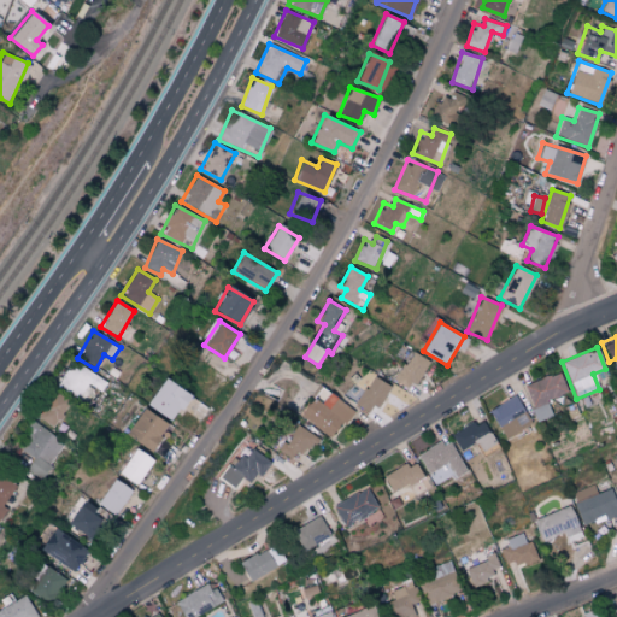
[(428,360),(411,351),(394,381),(411,391),(428,360)]
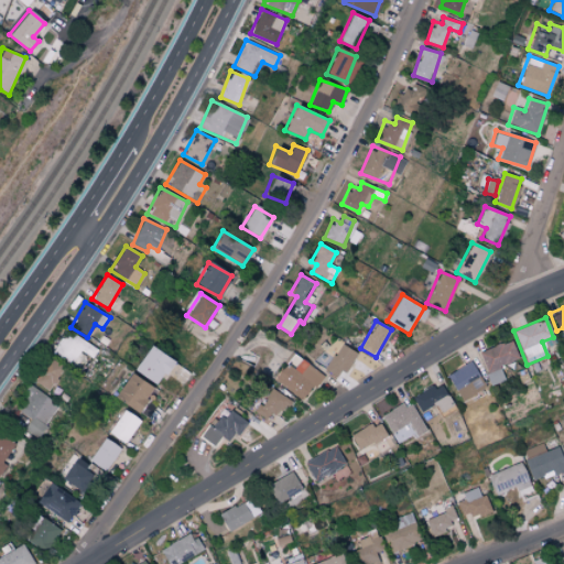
[(53,354),(71,365),(79,350),(93,358),(98,350),(67,331),(53,354)]
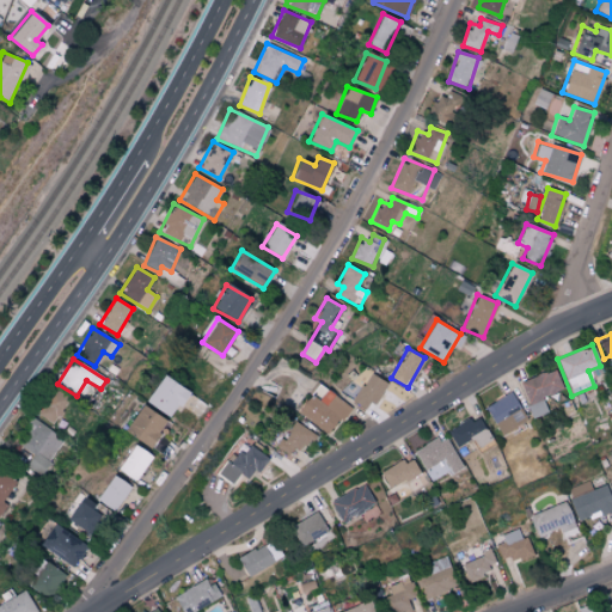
[(549,412),(543,398),(563,389),(554,368),(519,384),(534,418),(549,412)]
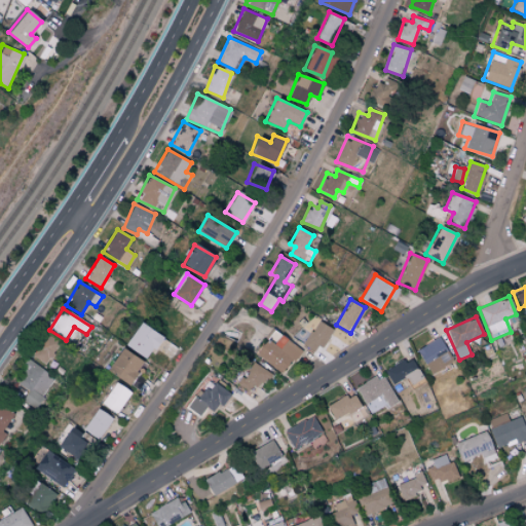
[(317,353),(331,329),(316,321),(303,345),(317,353)]
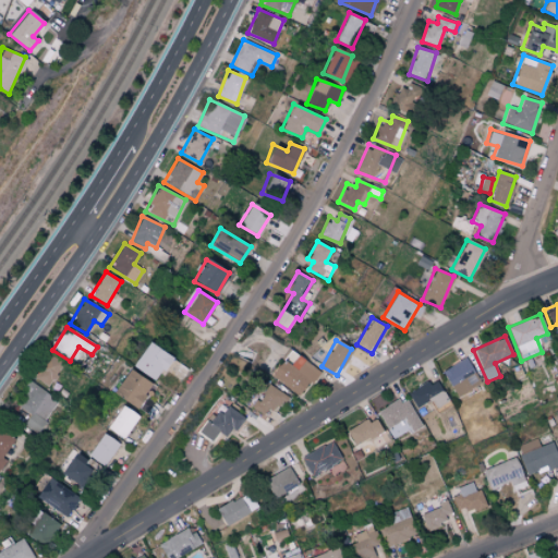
[(158,381),(171,355),(145,342),(132,368),(158,381)]
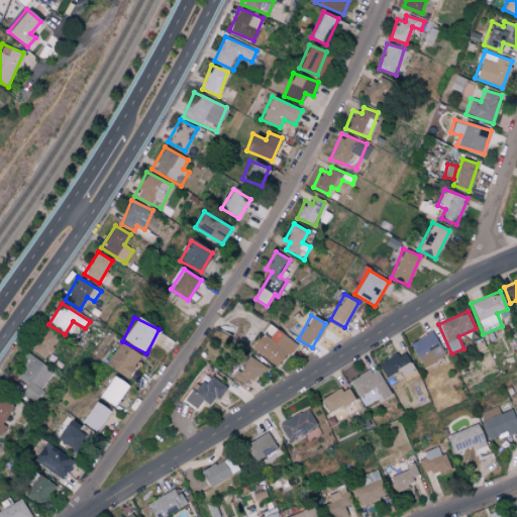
[(58,336),(44,328),(30,350),(44,358),(58,336)]
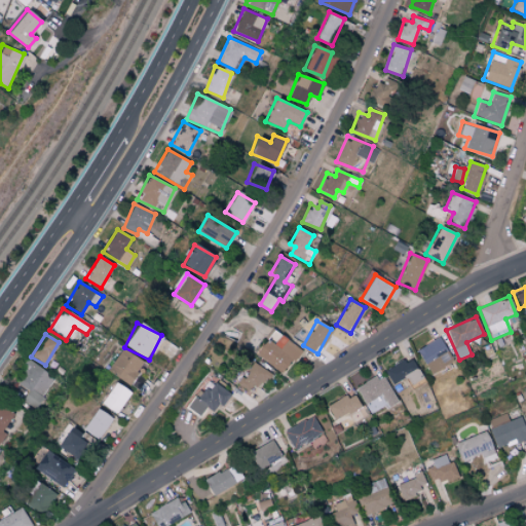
[(300,349),(280,335),(274,343),(267,338),(255,354),(282,374),(300,349)]
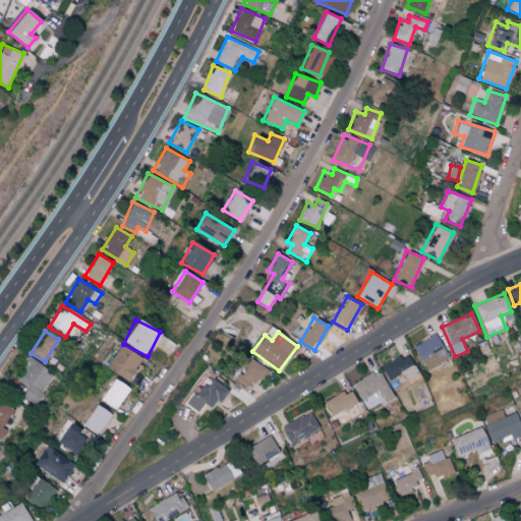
[(448,358),(435,334),(412,346),(425,370),(448,358)]
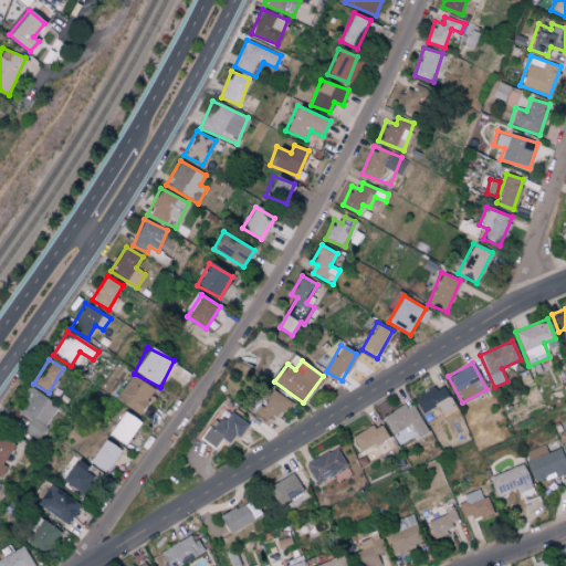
[(113,398),(139,415),(155,389),(127,374),(113,398)]
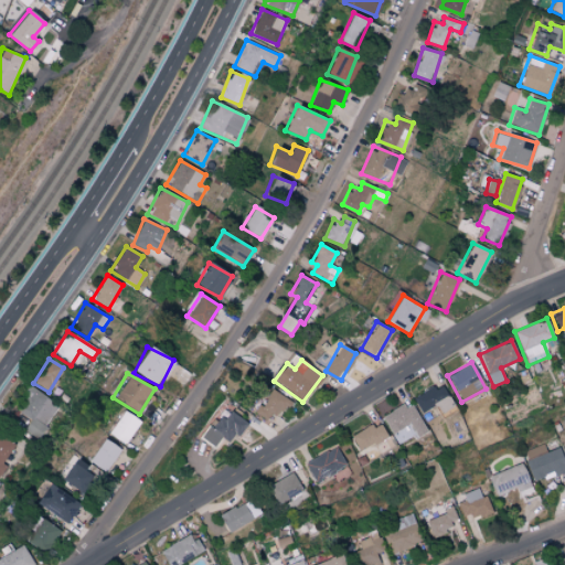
[(413,397),(420,413),(436,406),(439,414),(454,407),(443,384),(413,397)]
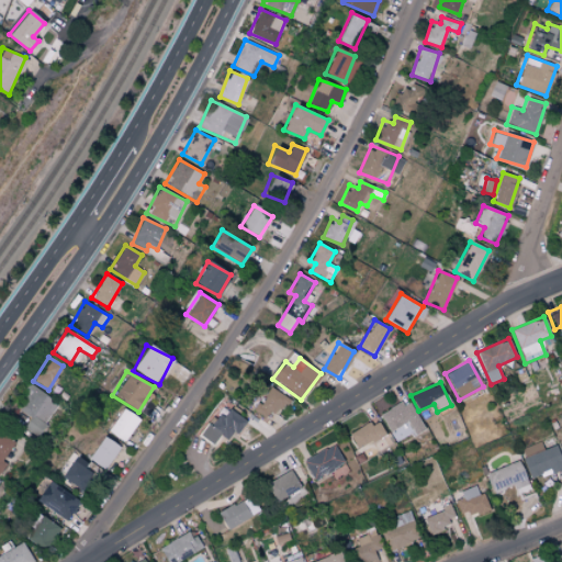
[(30,417),(23,428),(37,436),(58,403),(30,384),(14,408),(30,417)]
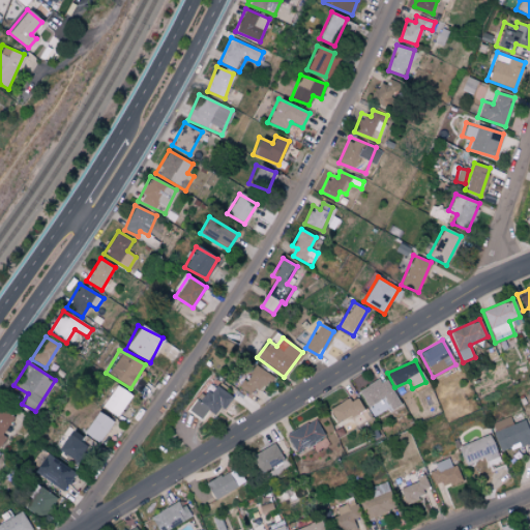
[(241,387),(251,393),(257,385),(264,389),(273,376),(256,364),(241,387)]
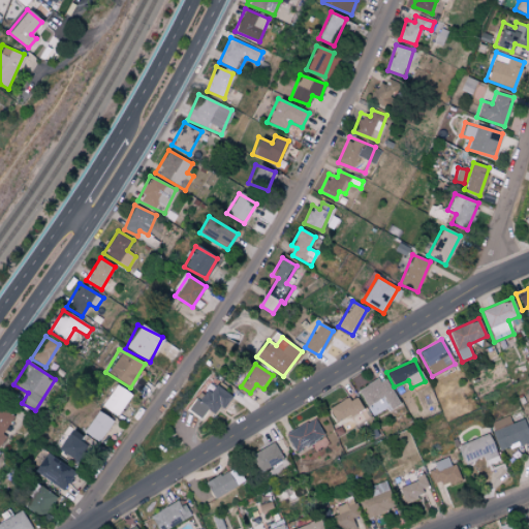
[(381,375),(356,392),(374,416),(387,407),(390,410),(401,403),(381,375)]
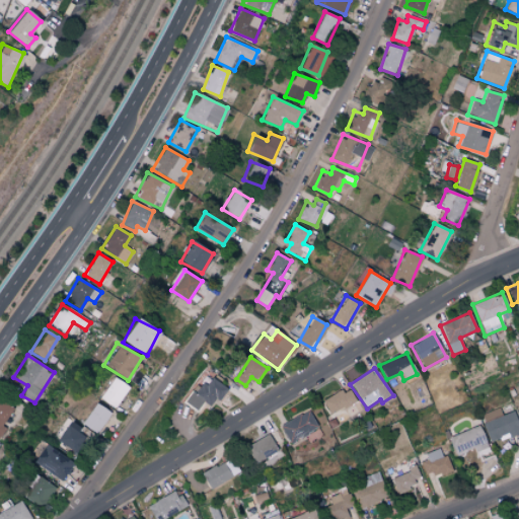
[(211,408),(226,388),(209,374),(187,402),(197,411),(204,401),(211,408)]
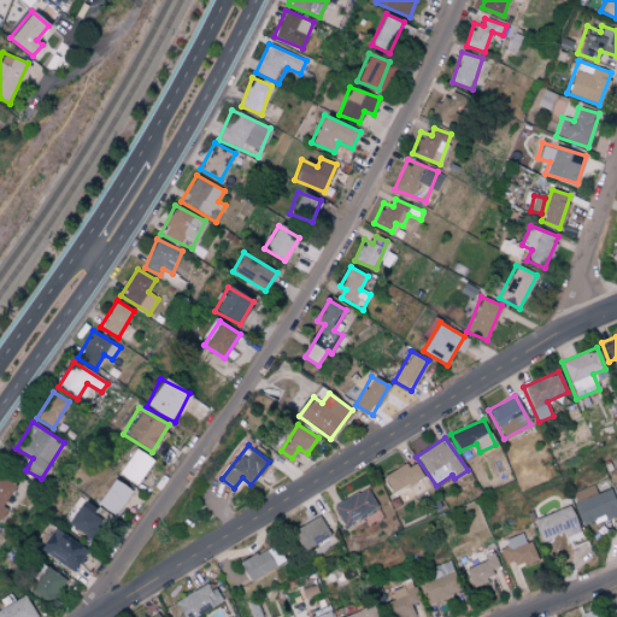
[(154,460),(136,448),(119,474),(137,486),(154,460)]
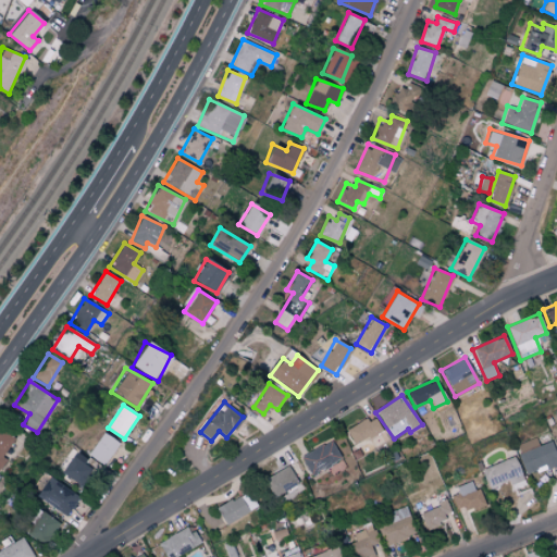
[(383,431),(375,416),(346,430),(354,445),(383,431)]
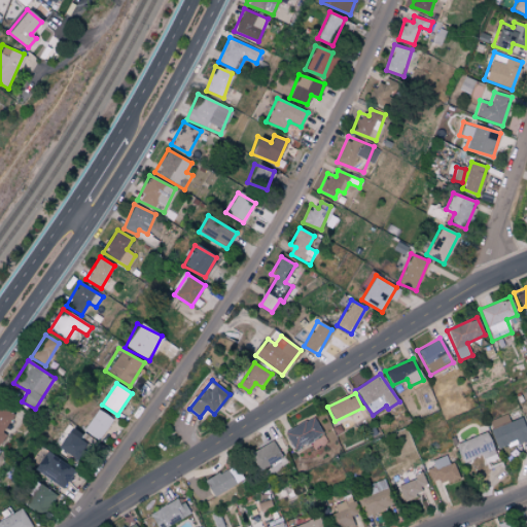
[(0,441),(15,414),(0,405),(0,441)]
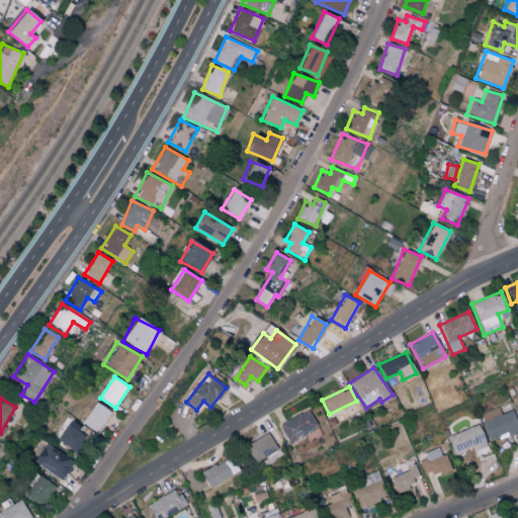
[(99,433),(110,411),(93,402),(82,424),(99,433)]
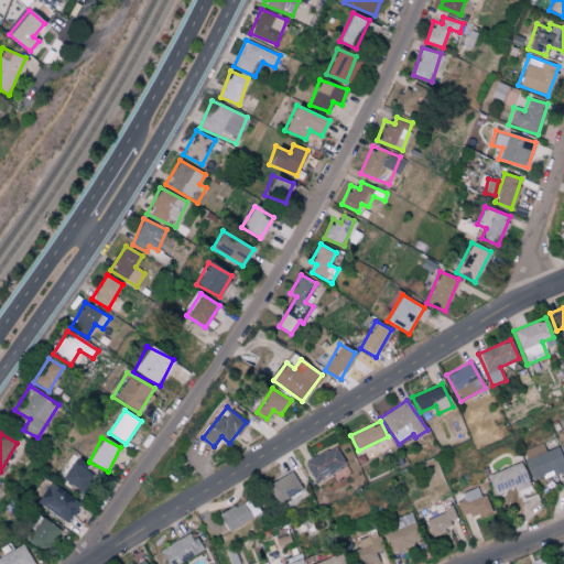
[(345,467),(336,447),(304,461),(313,480),(345,467)]
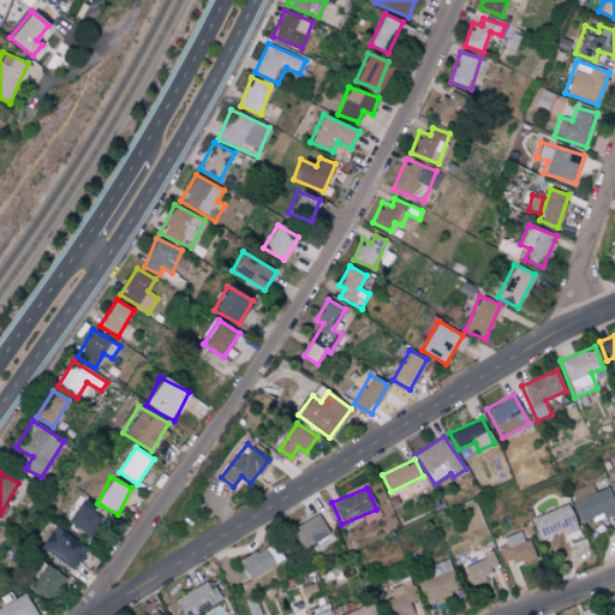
[(573,501),(580,523),(603,514),(605,518),(614,513),(614,505),(609,488),(573,501)]
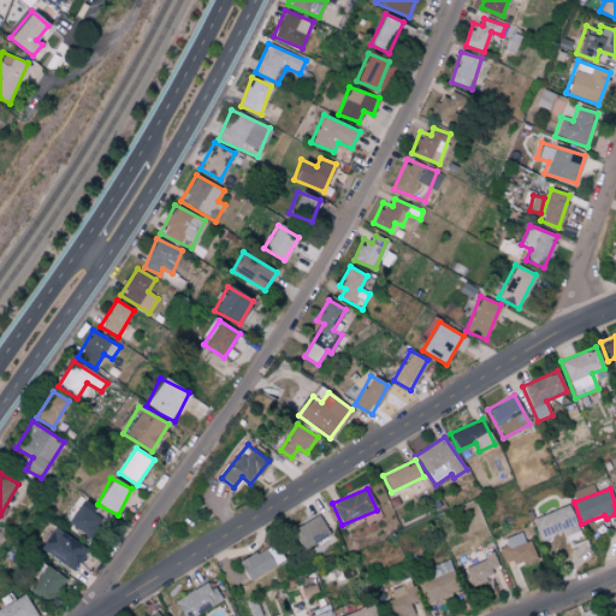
[(81,499),(66,521),(90,538),(105,516),(81,499)]
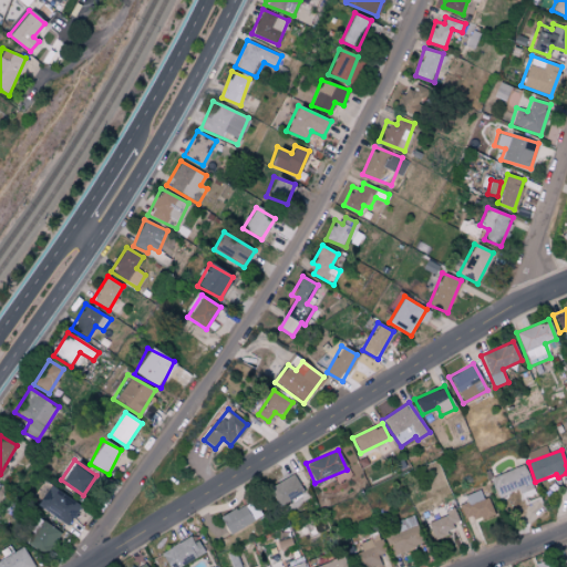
[(519,493),(533,490),(525,465),(491,476),(497,496),(518,490),(519,493)]
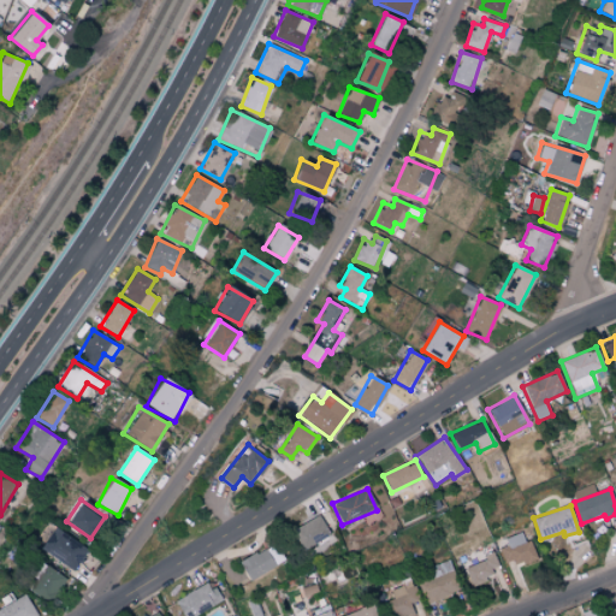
[(291,529),(302,551),(330,535),(319,515),(291,529)]
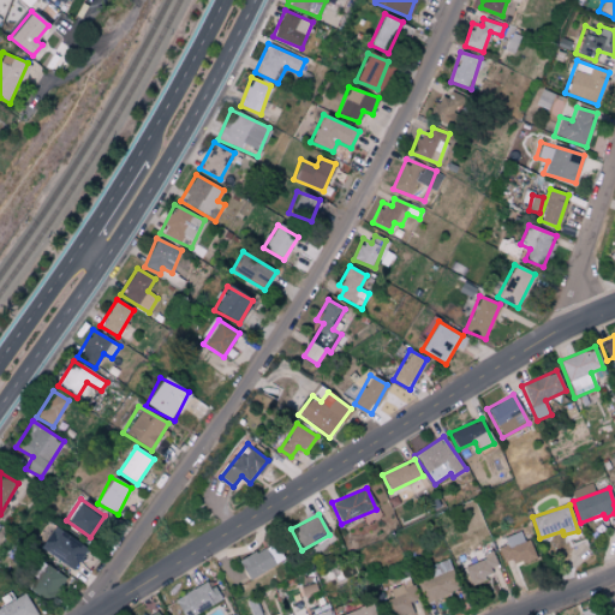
[(76,569),(88,547),(52,526),(40,550),(76,569)]
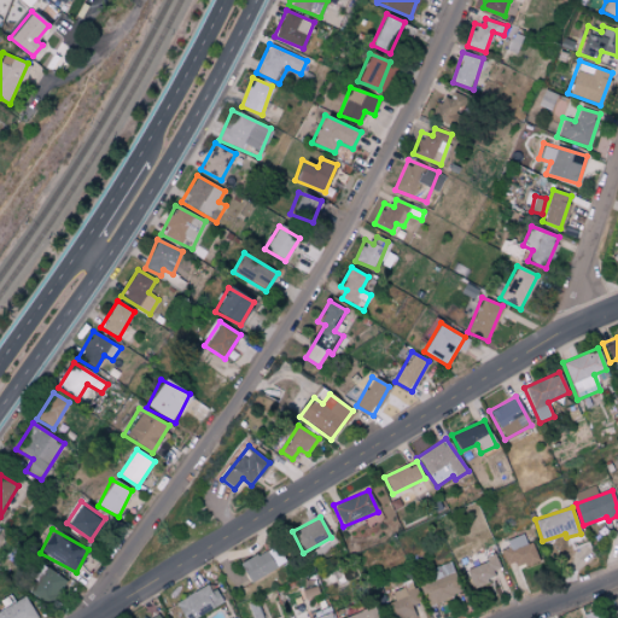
[(506,540),(508,548),(500,551),(505,565),(514,563),(517,567),(538,561),(532,542),(525,543),(523,535),(506,540)]
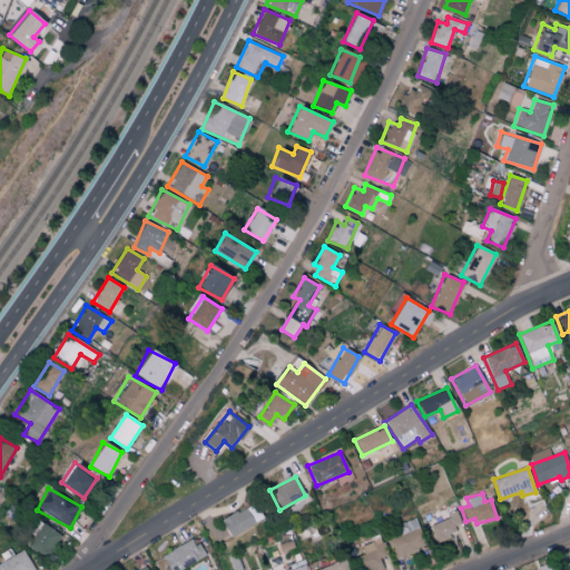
[(228,537),(261,521),(253,504),(220,519),(228,537)]
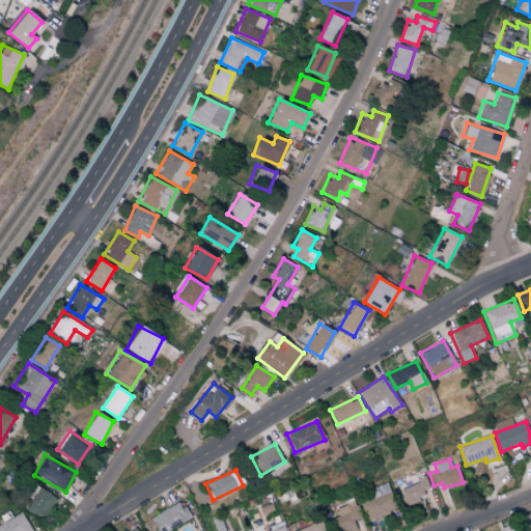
[(400,487),(407,504),(425,499),(423,491),(429,488),(426,479),(400,487)]
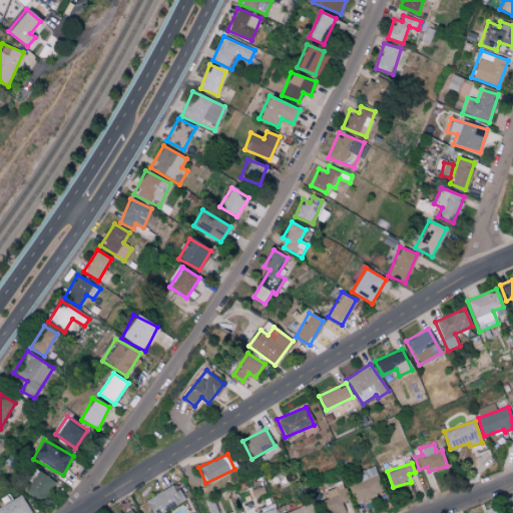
[(356,503),(384,492),(374,468),(346,480),(356,503)]
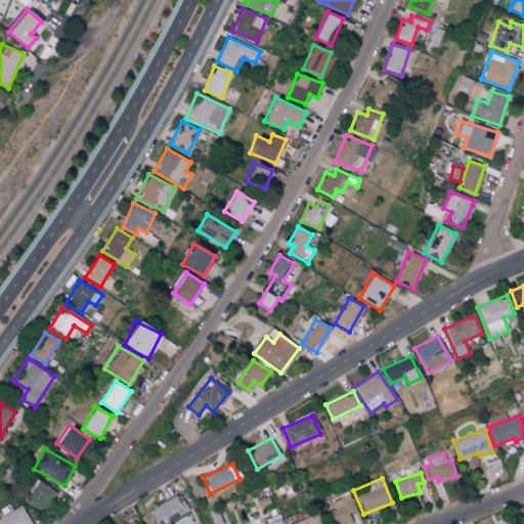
[(25,504),(42,513),(53,490),(37,481),(25,504)]
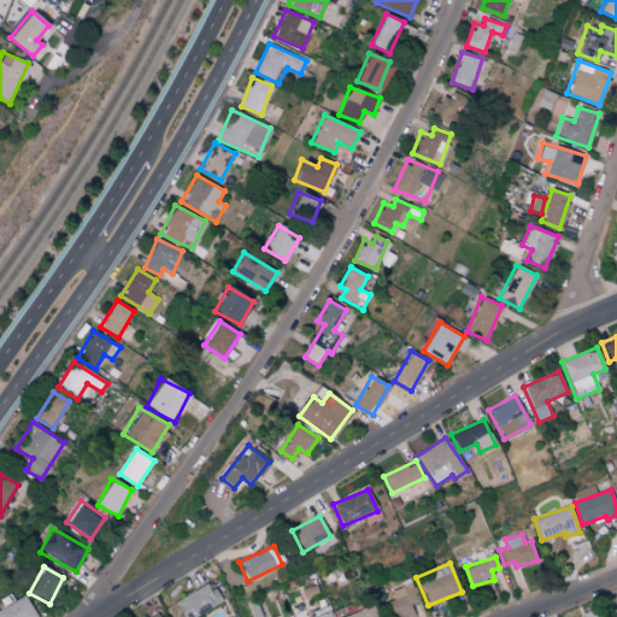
[(175,601),(182,616),(195,616),(222,603),(211,582),(175,601)]
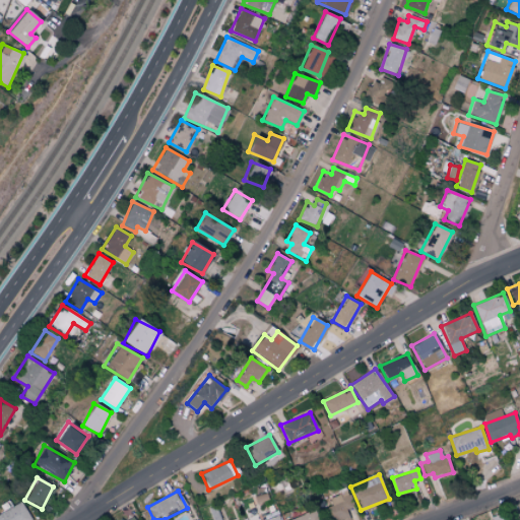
[(346,510),(354,507),(348,491),(329,499),(332,506),(324,509),(328,519),(340,519),(349,517),(346,510)]
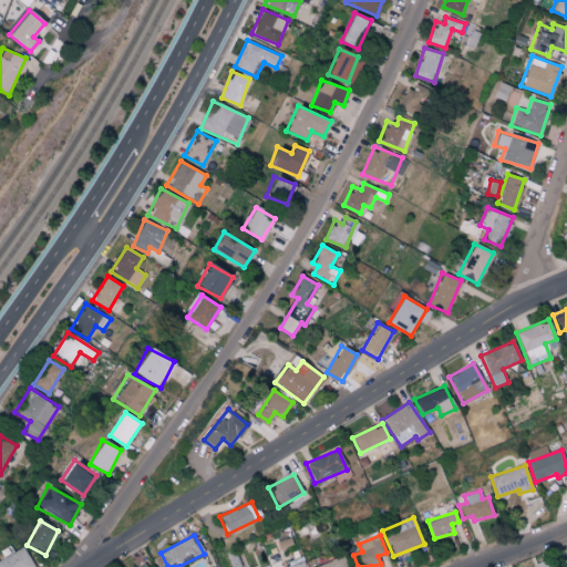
[(33,566),(24,548),(0,559),(0,566),(33,566)]
